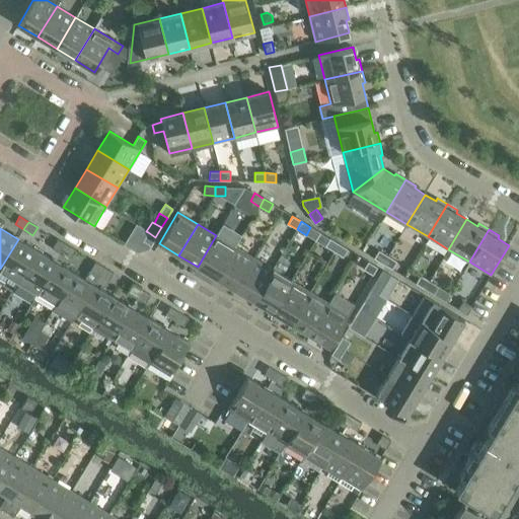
[(143,241),(150,245),(155,237),(148,232),(143,241)]
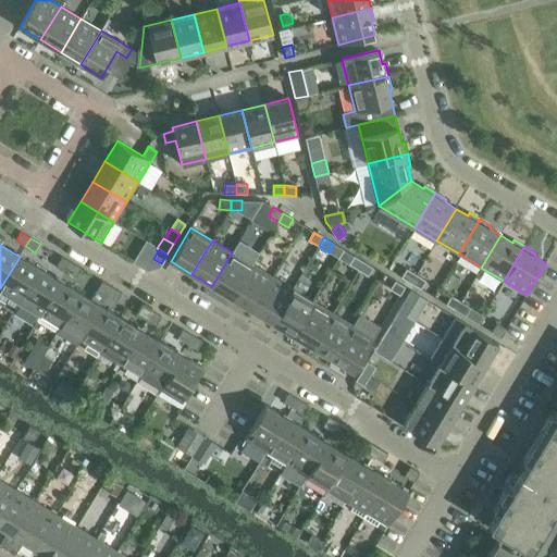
[(232,298),(252,264),(232,252),(212,286),(232,298)]
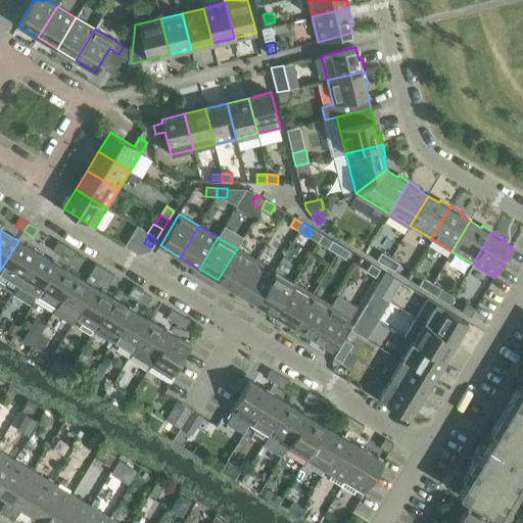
[(332,240),(327,248),(336,253),(341,246),(332,240)]
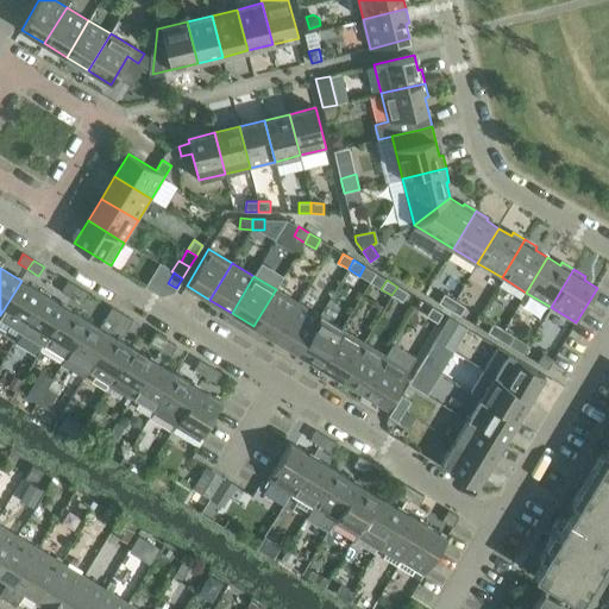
[(0,315),(0,326),(18,337),(43,294),(22,281),(0,315)]
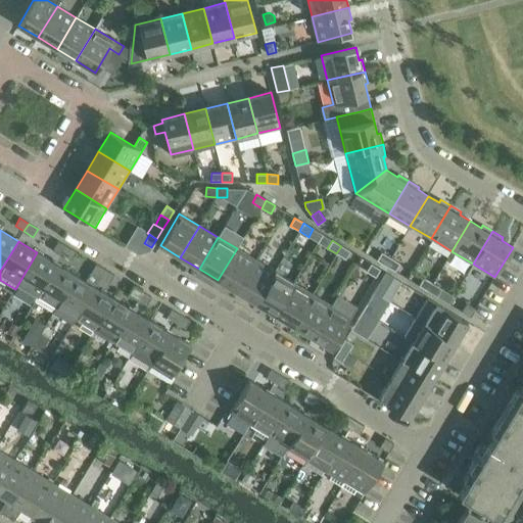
[(58,241),(53,248),(62,254),(66,246),(58,241)]
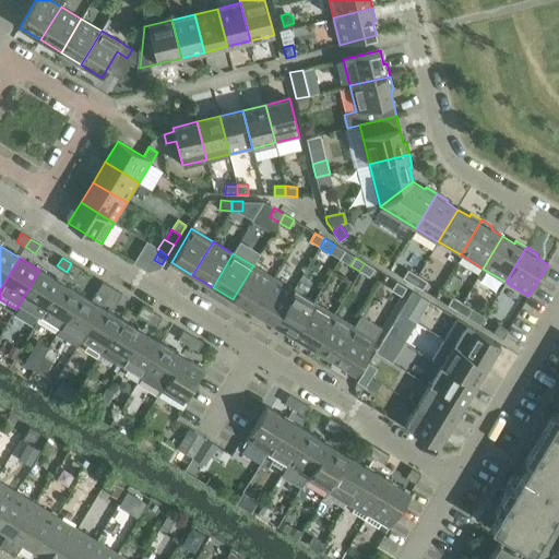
[(76,277),(81,270),(71,263),(67,272),(76,277)]
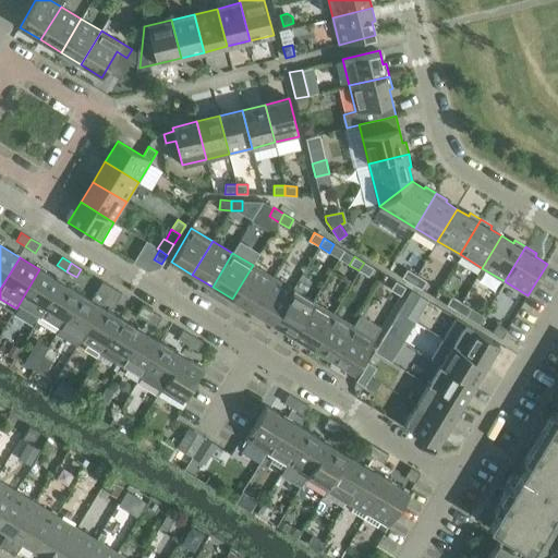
[(368,277),(374,268),(364,263),(359,270),(368,277)]
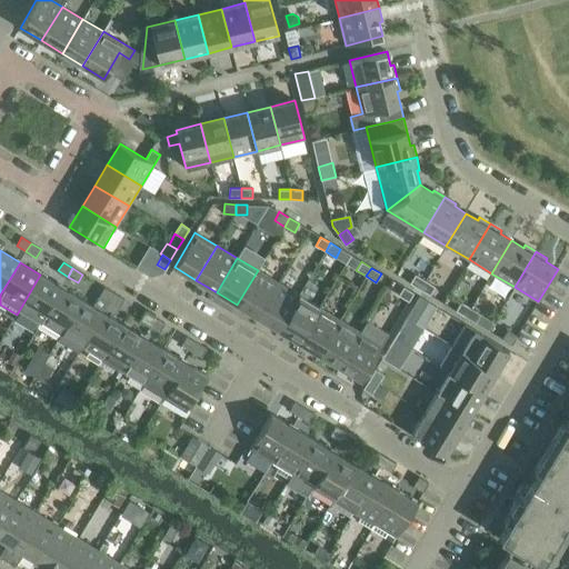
[(258,317),(278,282),(258,270),(237,305),(258,317)]
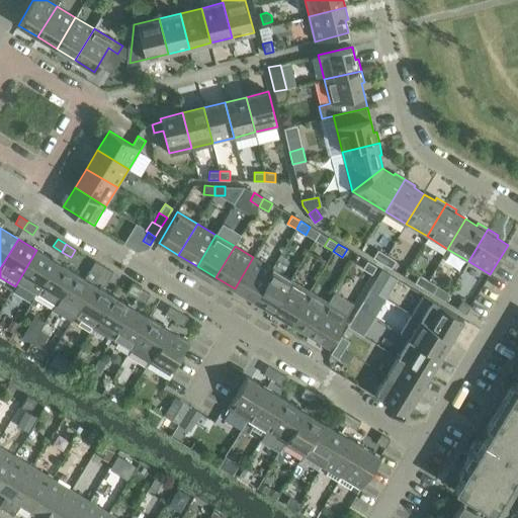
[(36,250),(15,286),(33,297),(56,261),(36,250)]
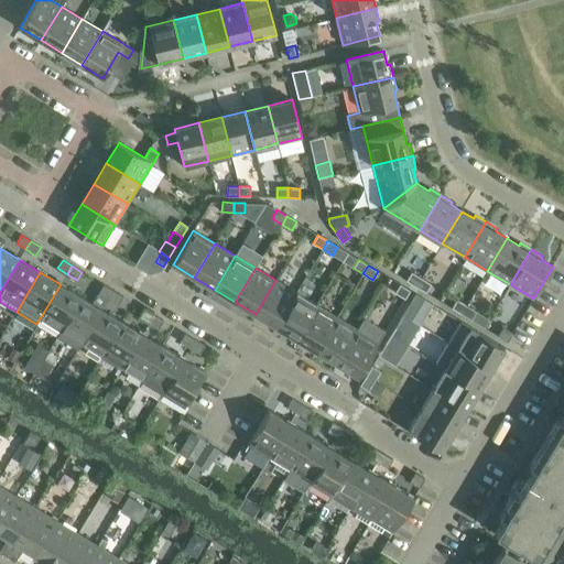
[(412,272),(407,281),(416,286),(421,278),(412,272)]
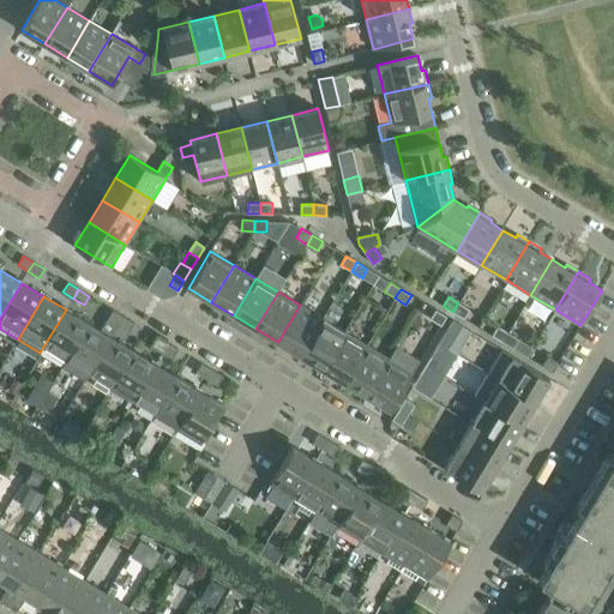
[(464,319),(469,309),(458,302),(453,312),(464,319)]
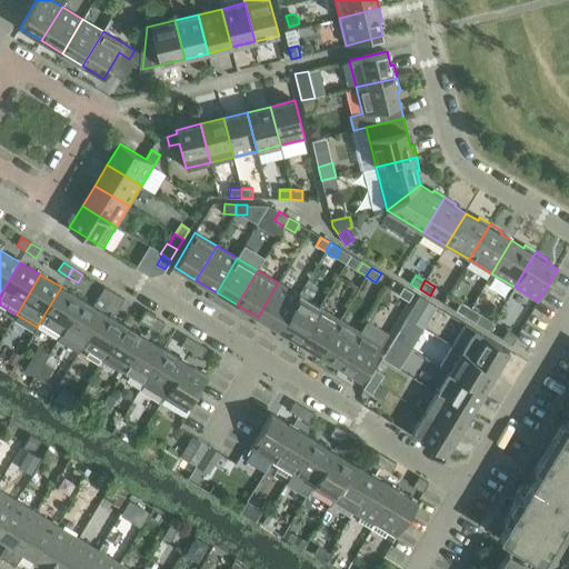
[(278,329),(299,296),(278,282),(258,317),(278,329)]
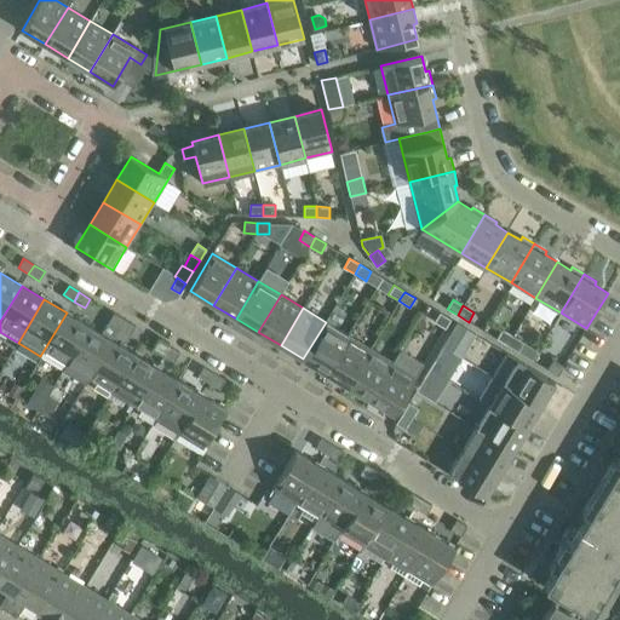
[(90,326),(67,313),(40,356),(63,371),(90,326)]
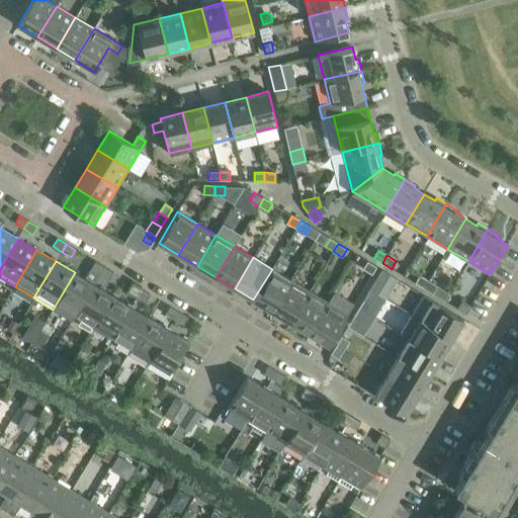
[(95,261),(90,269),(99,274),(103,267),(95,261)]
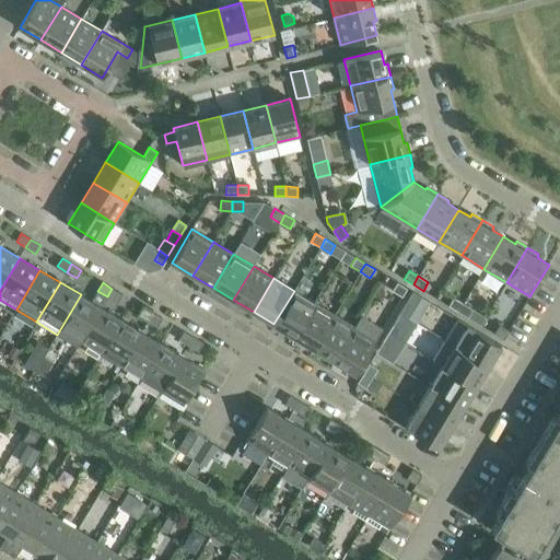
[(397,282),(392,291),(401,296),(407,289),(397,282)]
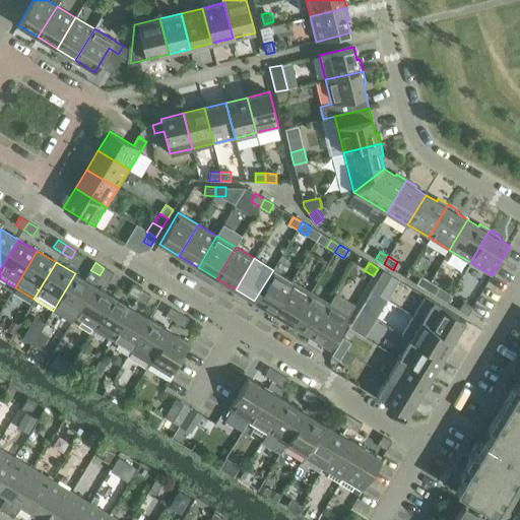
[(109,280),(113,273),(104,268),(100,275),(109,280)]
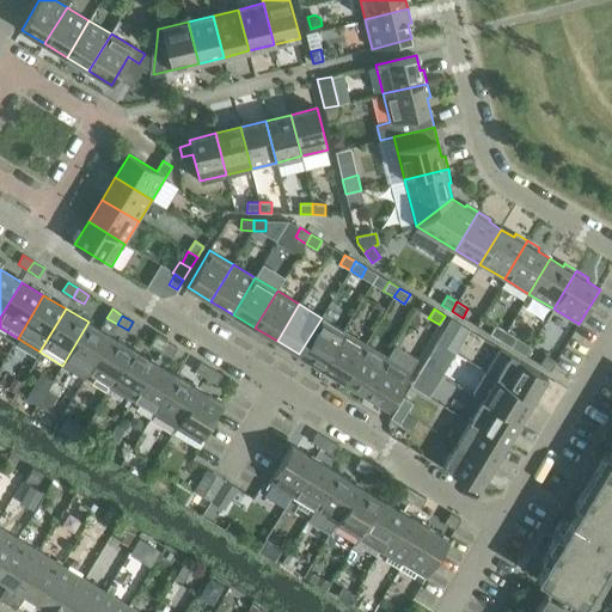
[(322,318),(299,354),(322,368),(343,331),(322,318)]
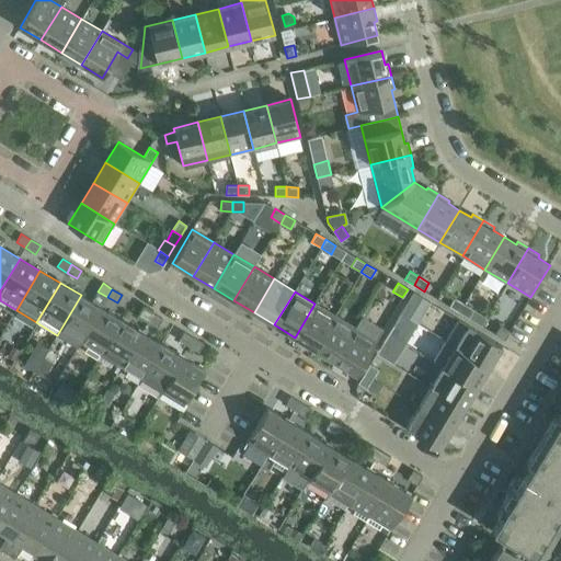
[(413,293),(401,313),(419,323),(431,302),(413,293)]
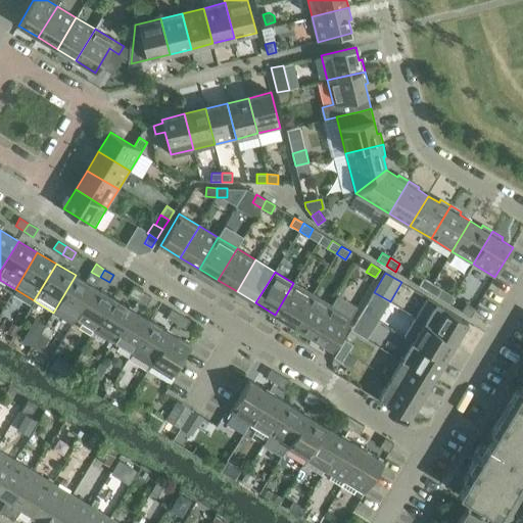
[(65,320),(68,315),(75,318),(94,287),(76,275),(53,313),(65,320)]
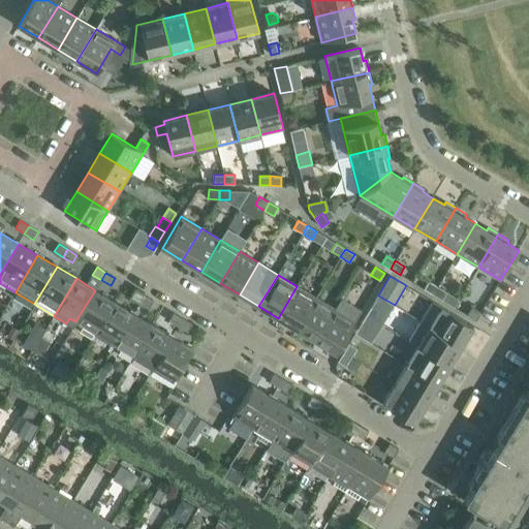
[(429,281),(424,289),(433,294),(438,286),(429,281)]
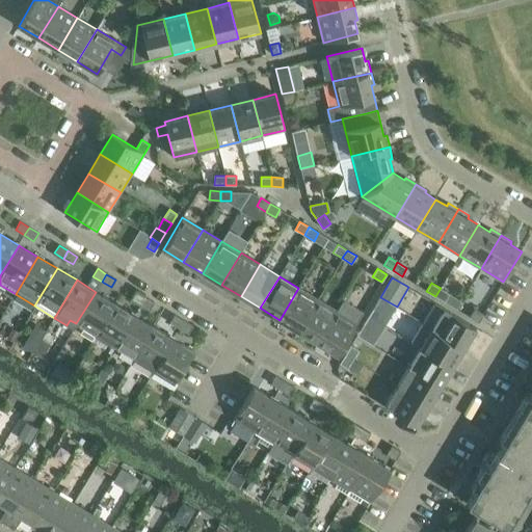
[(298,331),(318,299),(298,288),(280,320),(298,331)]
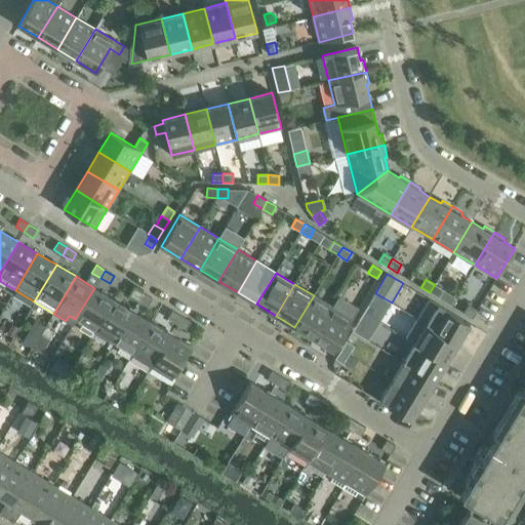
[(439,297),(444,289),(435,284),(430,292),(439,297)]
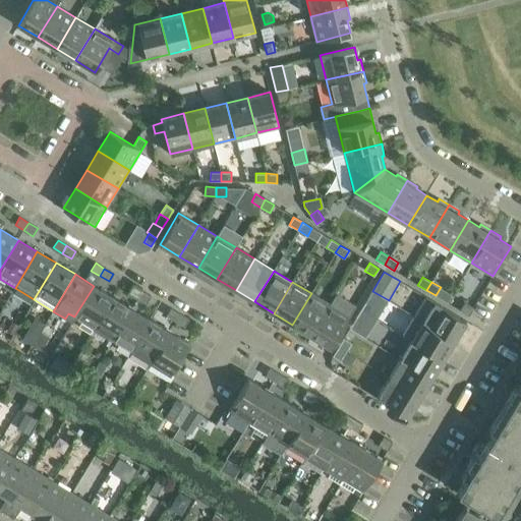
[(81,321),(77,327),(91,334),(113,297),(94,286),(74,316),(81,321)]
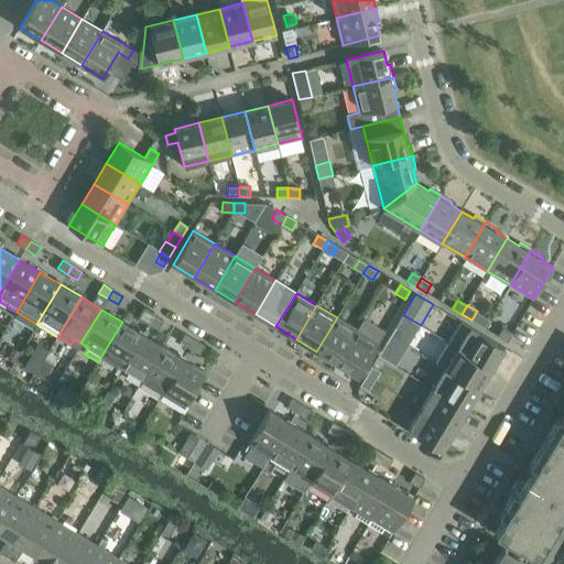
[(144,310),(139,317),(149,323),(153,315),(144,310)]
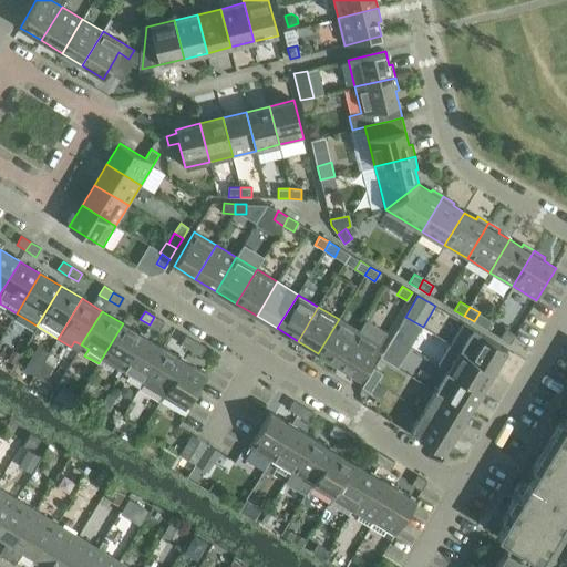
[(160,331),(164,322),(154,317),(150,325),(160,331)]
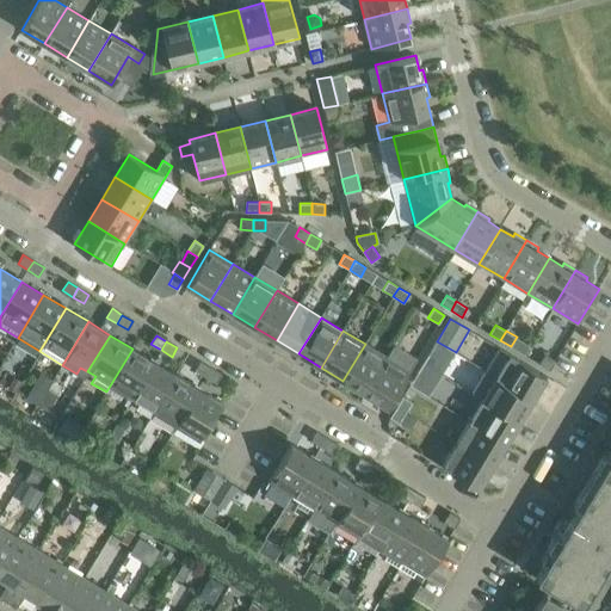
[(364,394),(387,357),(365,344),(343,381),(364,394)]
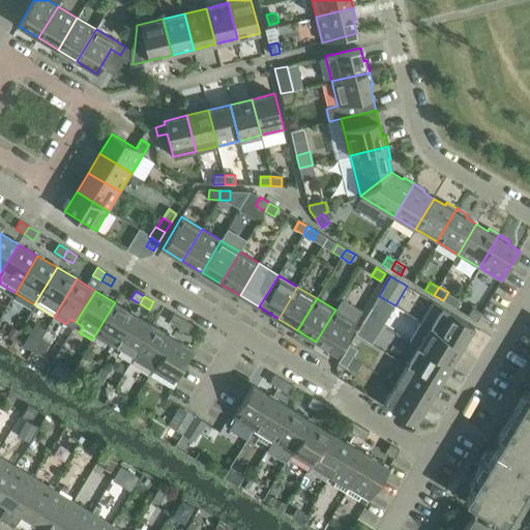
[(336,354),(362,311),(342,299),(335,310),(316,342),(336,354)]
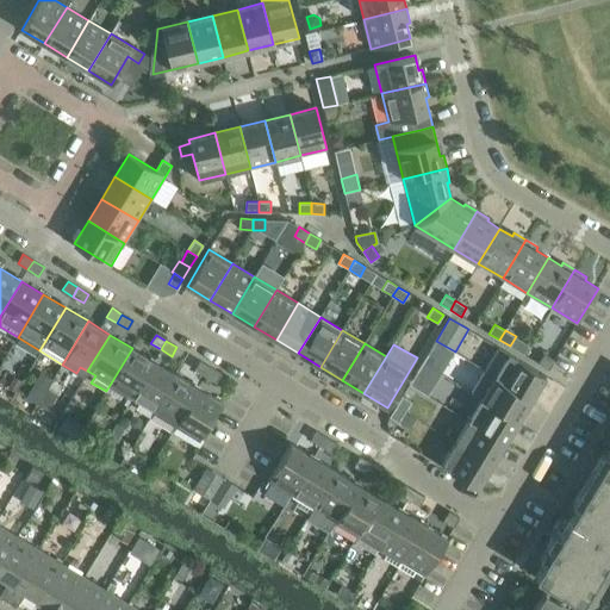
[(120,399),(124,393),(131,398),(154,361),(132,348),(106,391),(120,399)]
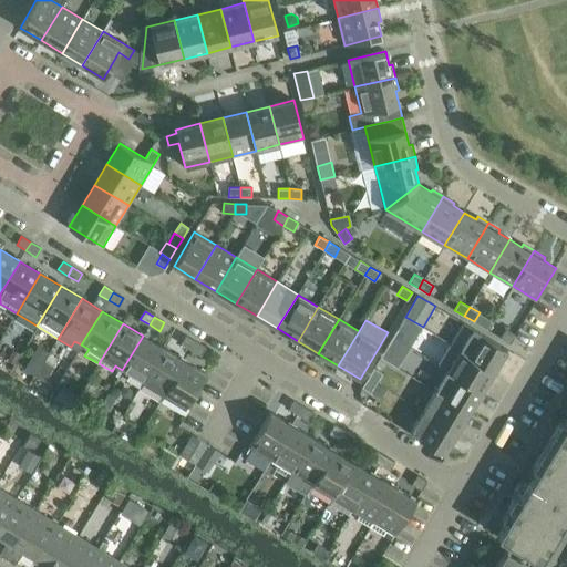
[(507,349),(464,323),(451,344),(494,371),(507,349)]
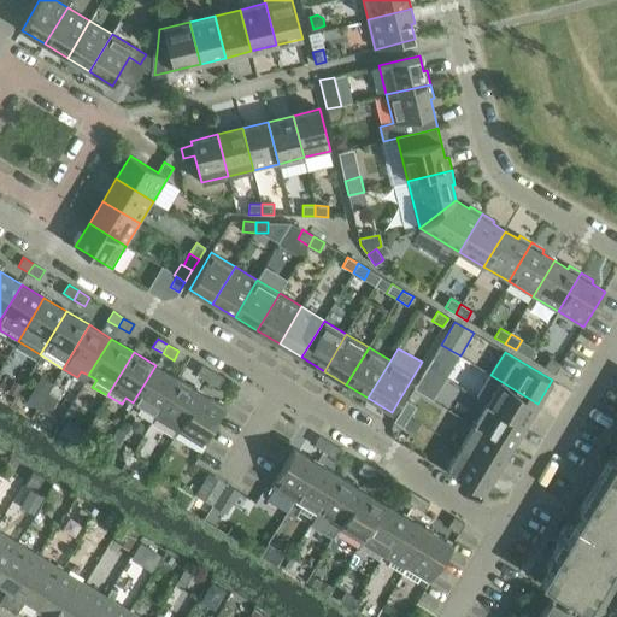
[(442,362),(434,356),(427,366),(436,372),(442,362)]
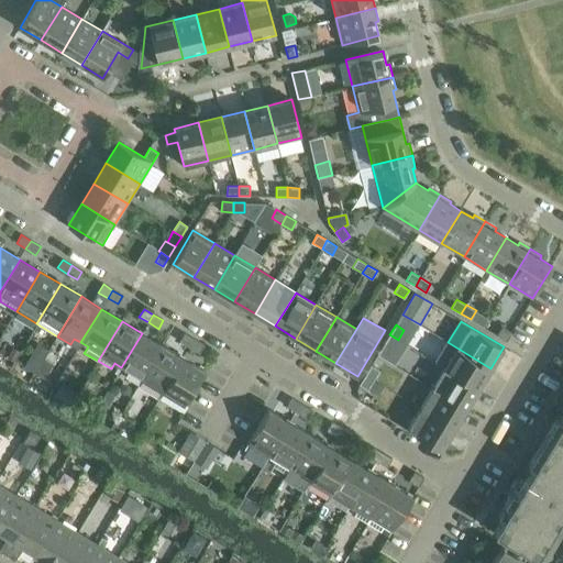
[(511,332),(501,327),(497,335),(507,341),(511,332)]
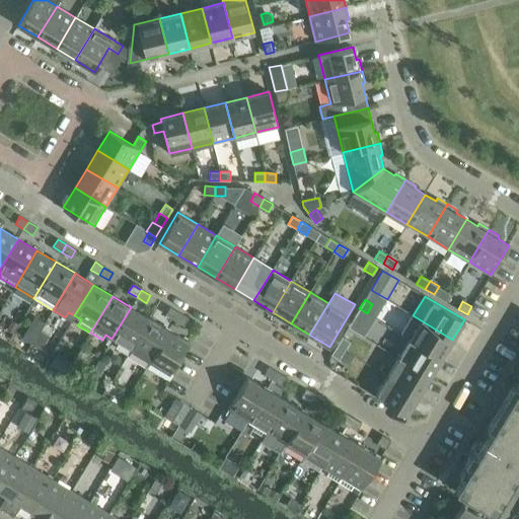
[(119,343),(115,348),(128,355),(149,318),(131,307),(112,339),(119,343)]
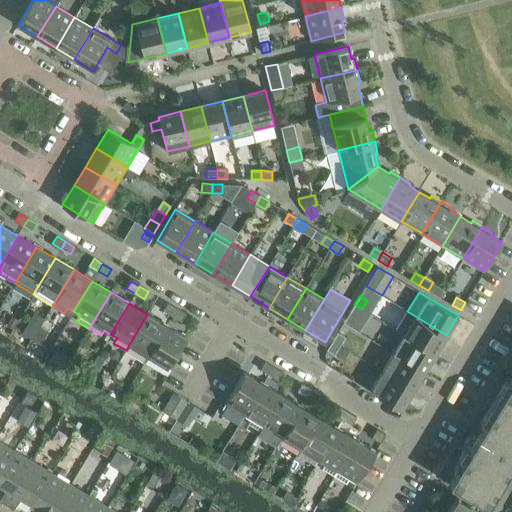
[(168,303),(163,310),(172,316),(176,308),(168,303)]
